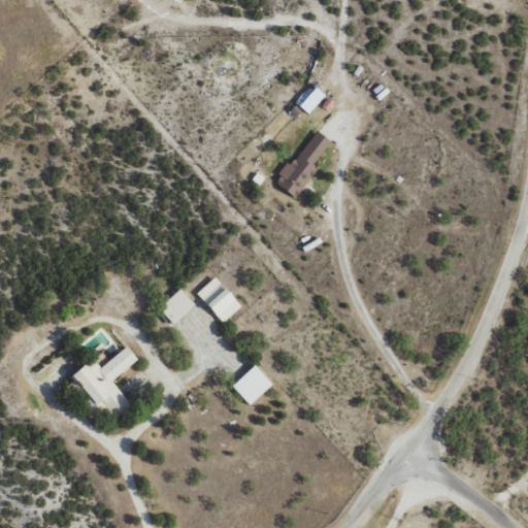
[(325,95),(316,88),(308,96),(304,92),(295,103),(308,114),(325,95)]
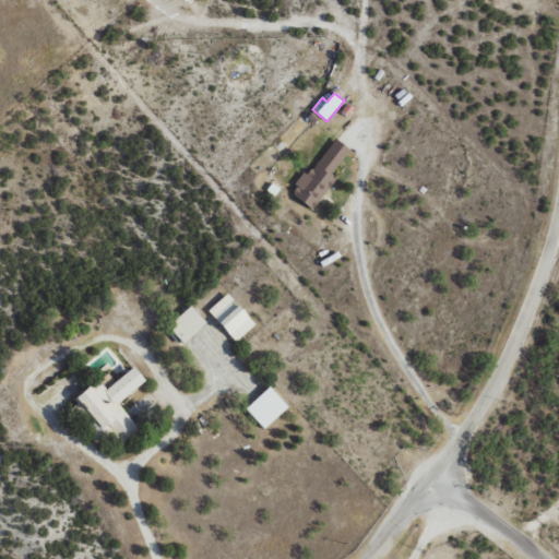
[(335,179),(332,176),(351,150),(333,138),(293,194),(313,210),(335,179)]
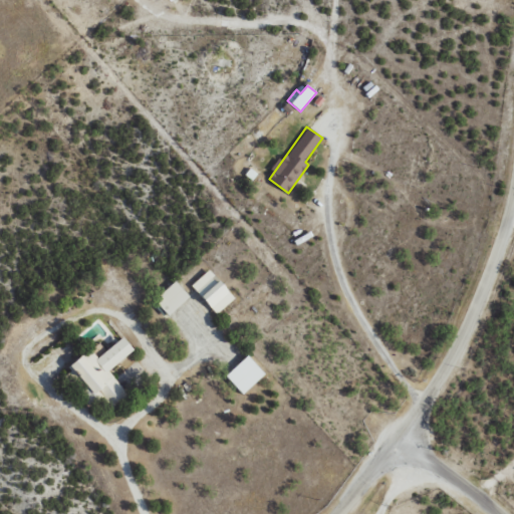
[(235,297),(209,269),(192,285),(218,313),(235,297)]
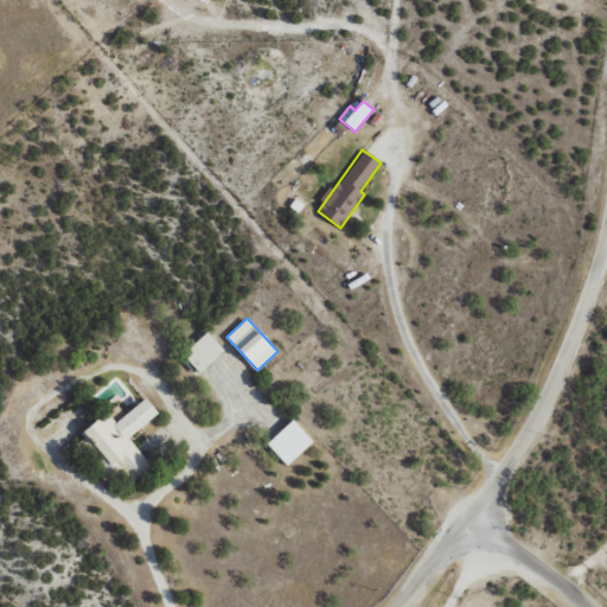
[(224,350),(209,332),(184,355),(199,372),(224,350)]
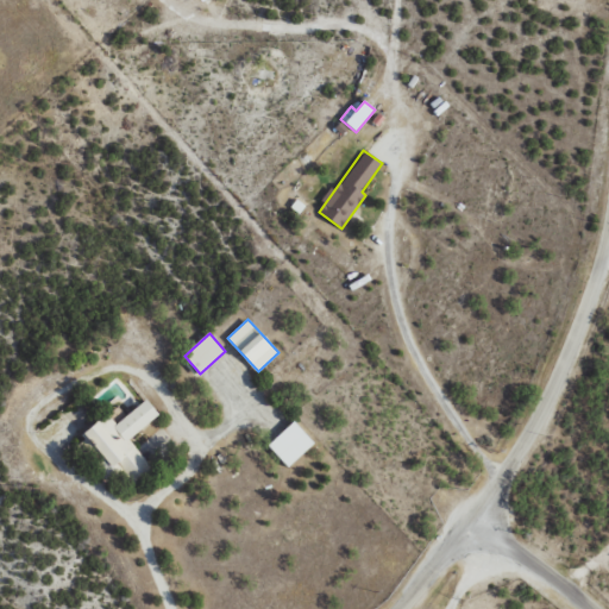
[(129,439),(159,415),(146,399),(115,424),(107,414),(83,432),(111,468),(119,462),(131,477),(149,463),(129,439)]
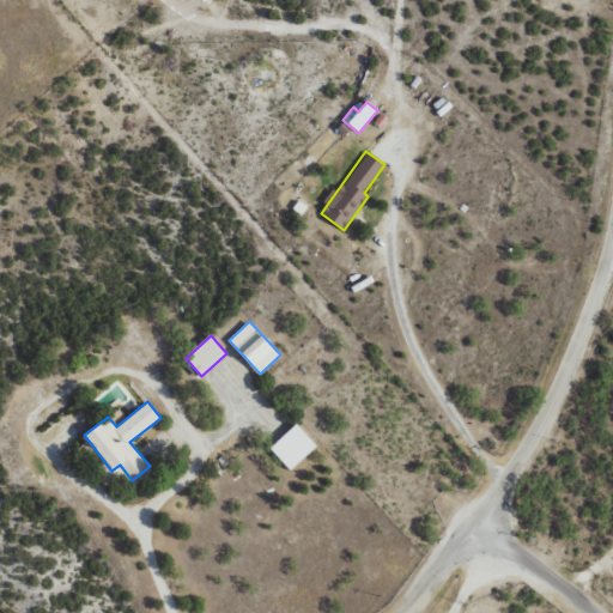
[(290,471),(316,445),(296,424),(269,448),(290,471)]
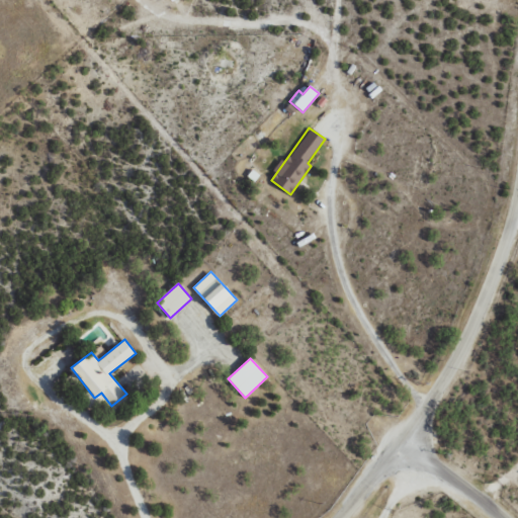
All buildings are outlined.
